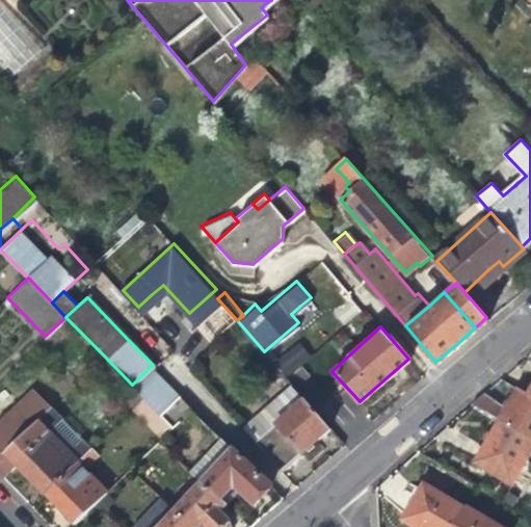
[(285,369),(310,352),(299,338),(274,353),(285,369)]
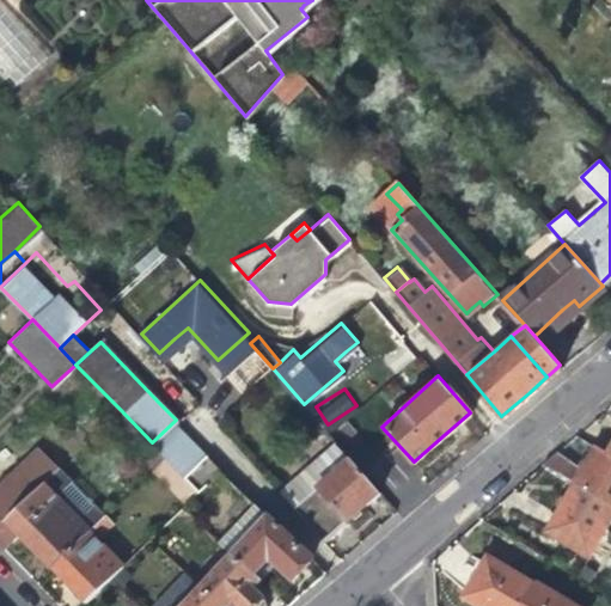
[(167,458),(190,436),(177,422),(154,445),(165,457),(167,458)]
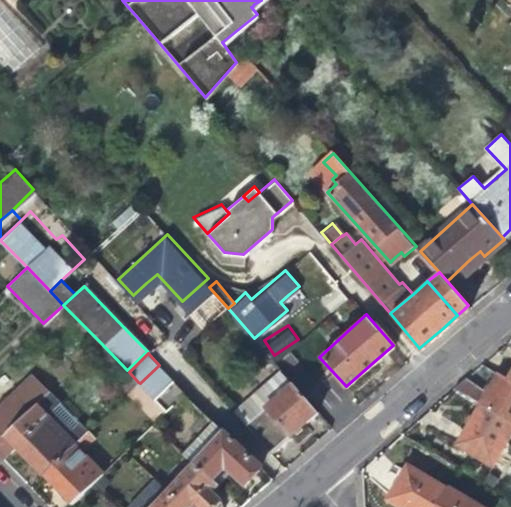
[(151,395),(171,378),(159,365),(140,383),(150,394),(151,395)]
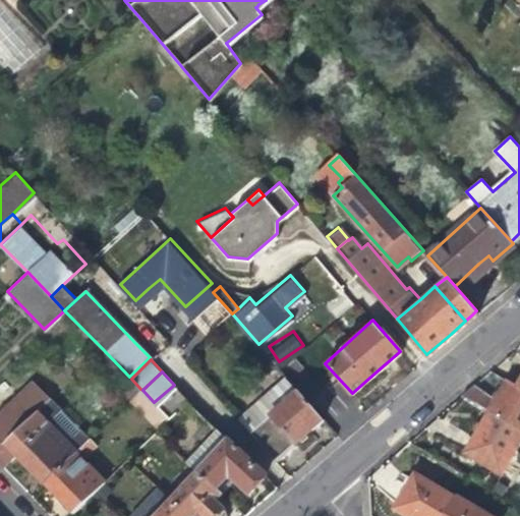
[(233,414),(246,430),(296,388),(282,371),(281,374),(237,411),(233,414)]
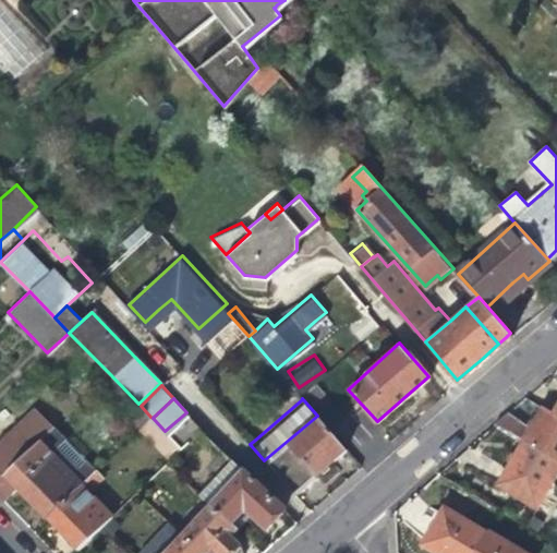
[(129,410),(142,424),(150,417),(141,406),(138,404),(137,403),(129,410)]
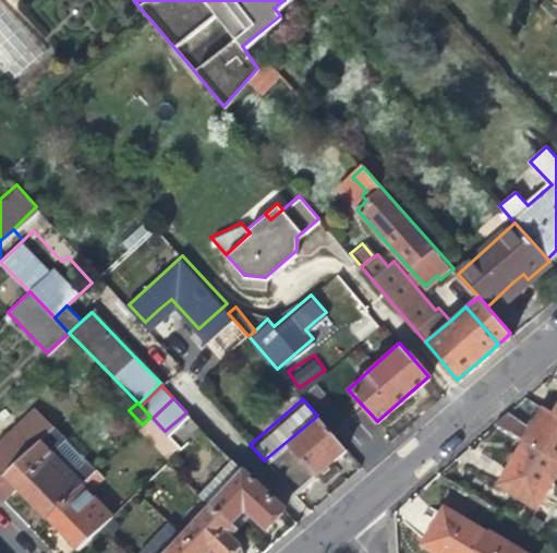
[(36,407),(0,441),(0,479),(55,427),(36,407)]
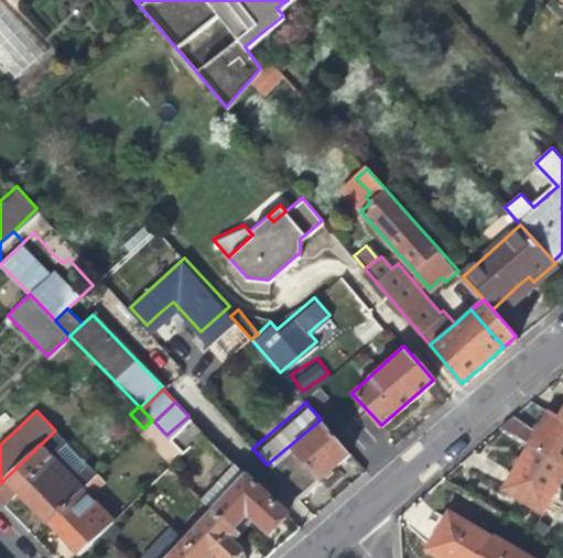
[(538,430),(513,415),(499,427),(529,444),(562,465),(562,418),(559,416),(550,411),(541,424),(538,430)]
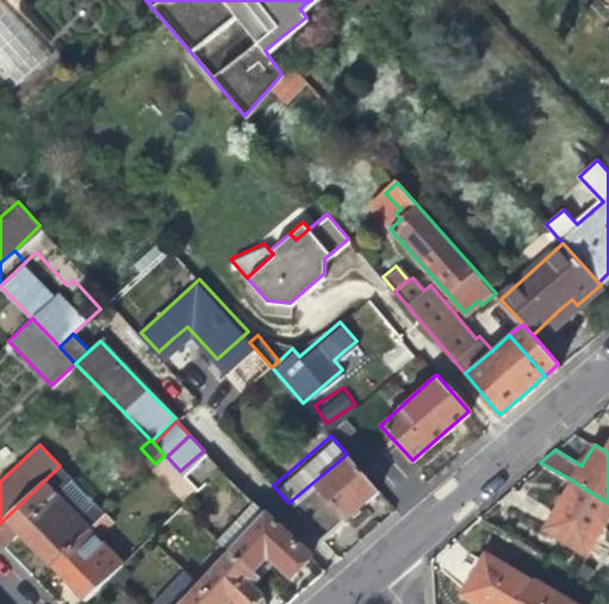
[(219,467),(204,450),(180,471),(198,489),(219,467)]
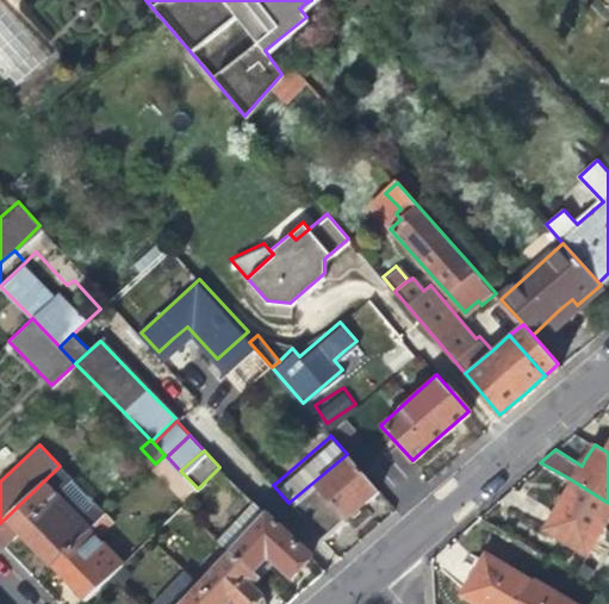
[(352,510),(377,489),(361,472),(347,454),(289,503),(319,536),(352,510)]
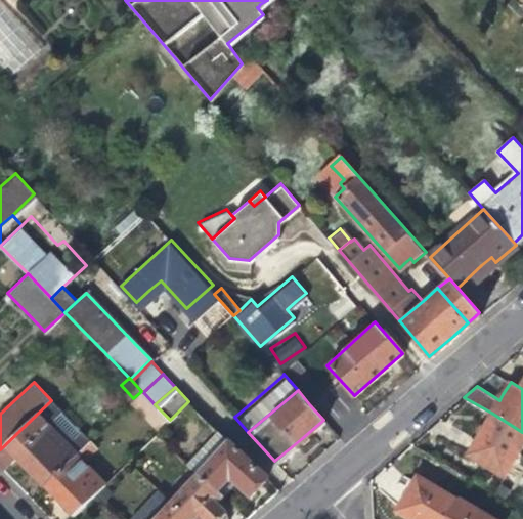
[(145,412),(154,403),(143,392),(141,391),(133,398),(145,412)]
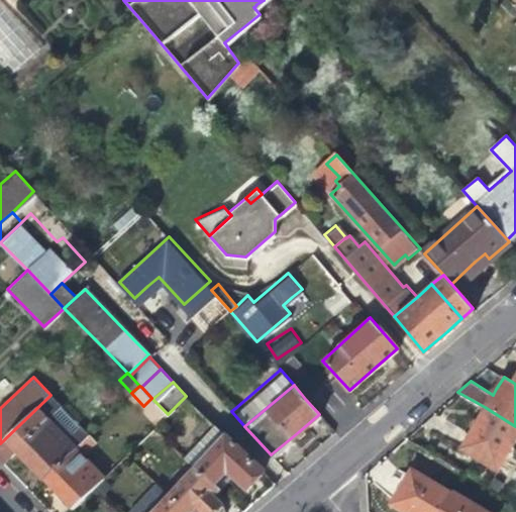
[(26,458),(45,478),(89,434),(91,433),(82,423),(73,431),(55,412),(63,404),(53,393),(50,395),(0,443),(0,457),(3,462),(17,448),(26,458)]
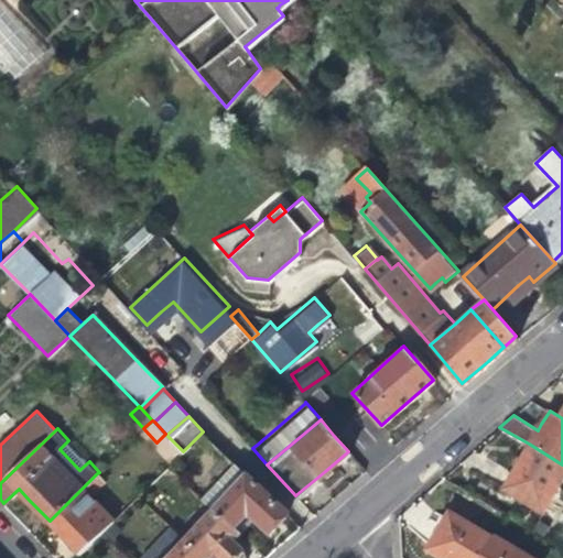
[(89,461),(68,440),(60,449),(79,470),(89,461)]
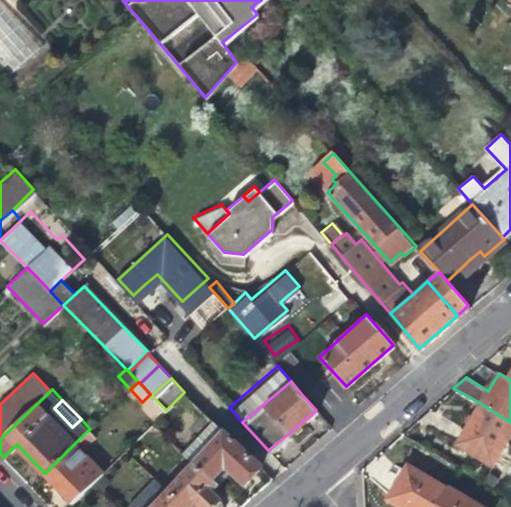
[(488,462),(510,425),(510,422),(480,403),(468,422),(456,442),(488,462)]
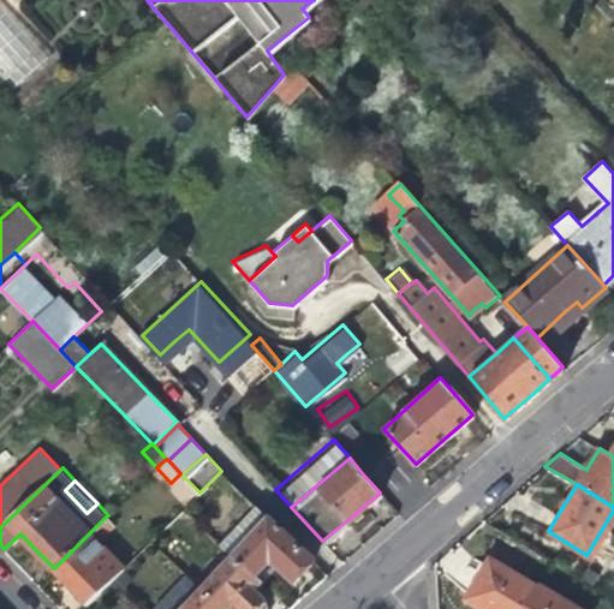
[(218,539),(233,554),(269,517),(255,502),(218,539)]
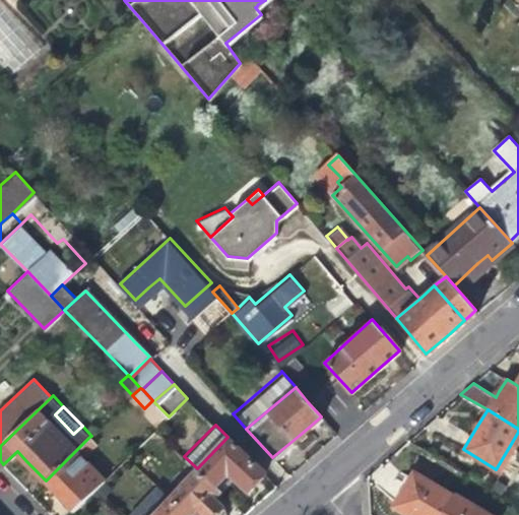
[(95,443),(89,437),(46,480),(56,492),(73,509),(105,477),(83,455),(95,443)]
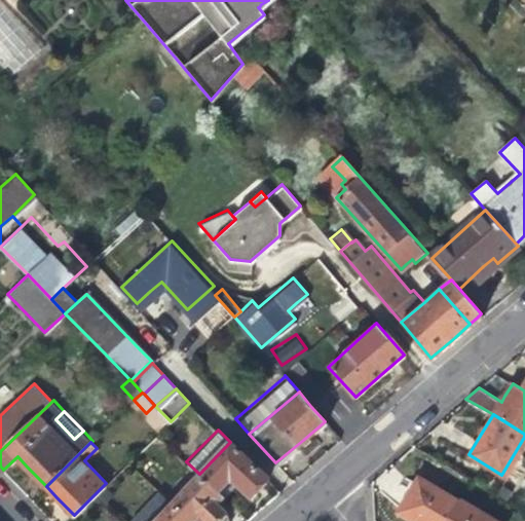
[(230,442),(199,474),(216,490),(225,480),(231,480),(250,497),(258,489),(266,482),(265,475),(230,442)]
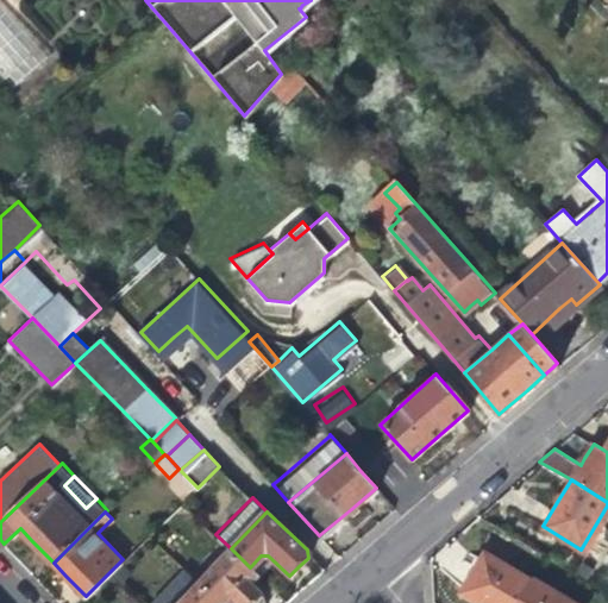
[(257,575),(250,567),(231,548),(199,582),(221,602),(220,602),(232,602),(236,601),(238,602),(262,602),(267,600),(250,582),(257,575)]
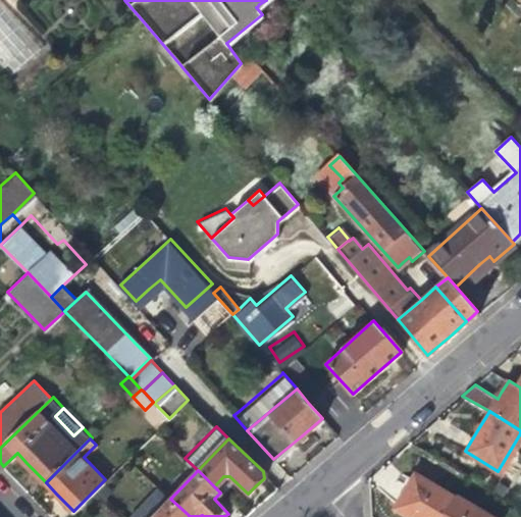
[(394,507),(409,516),(438,516),(453,495),(415,472),(407,485),(394,507)]
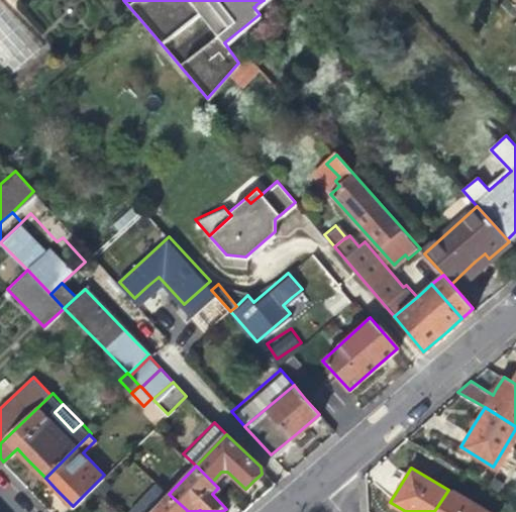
[(492,511),(450,486),(448,490),(434,511),(492,511)]
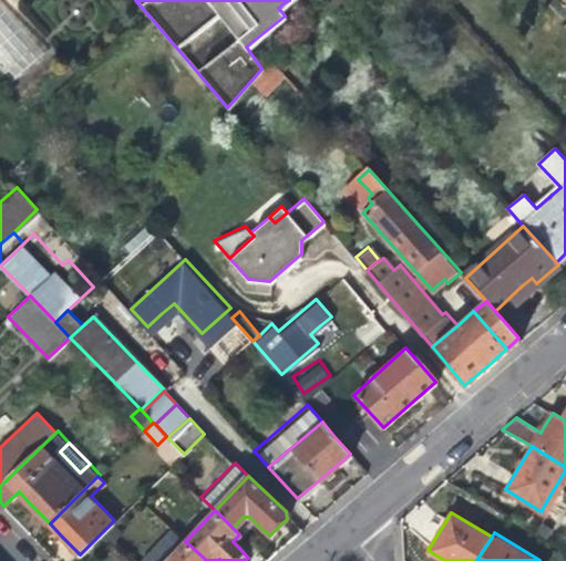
[(205,560),(206,560),(185,541),(176,549),(164,560),(205,560)]
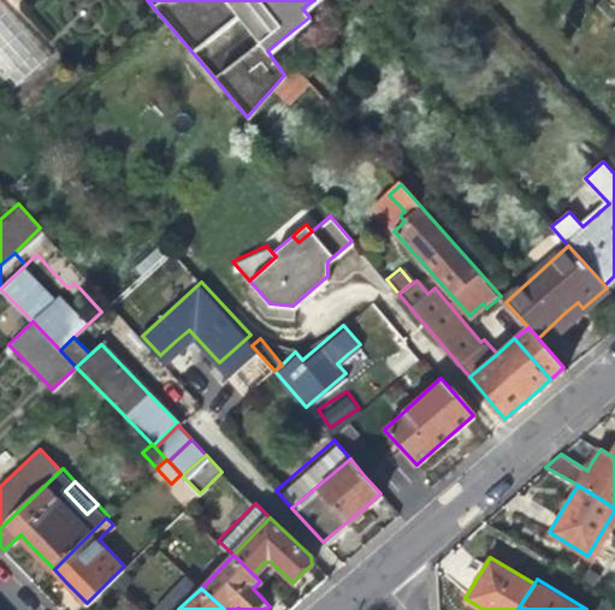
[(161,609),(178,609),(191,597),(183,590),(161,609)]
